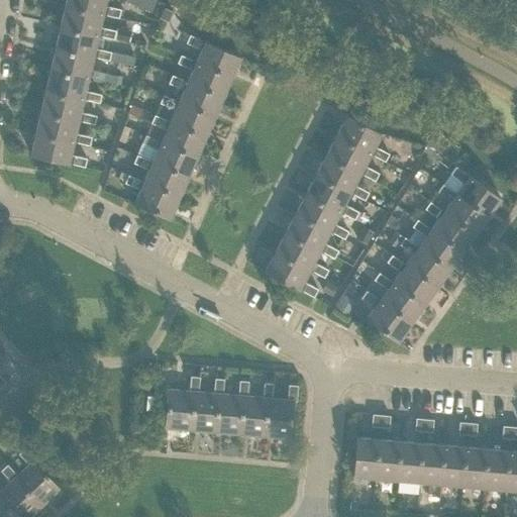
[(66,0),(65,6),(102,14),(118,18),(118,17),(128,20),(130,12),(104,6),(105,0),(66,0)]
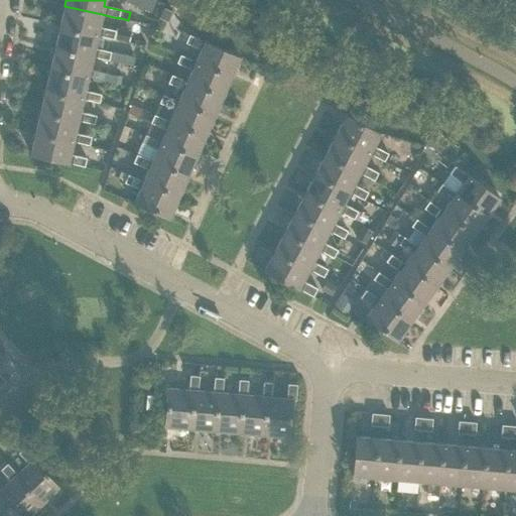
[(99,27),(102,14),(65,6),(59,27),(97,35),(113,39),(114,38),(115,30),(99,27)]
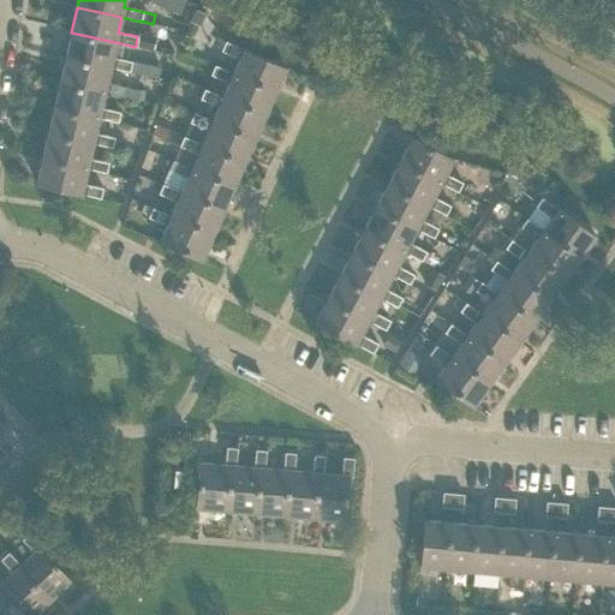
[(112,58),(115,42),(71,33),(65,57),(111,67),(109,67),(130,72),(132,61),(112,58)]
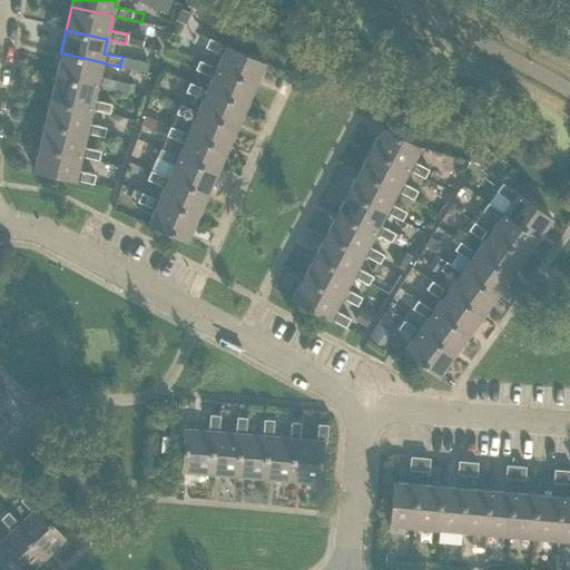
[(127,33),(126,42),(143,46),(145,35),(128,31),(127,33)]
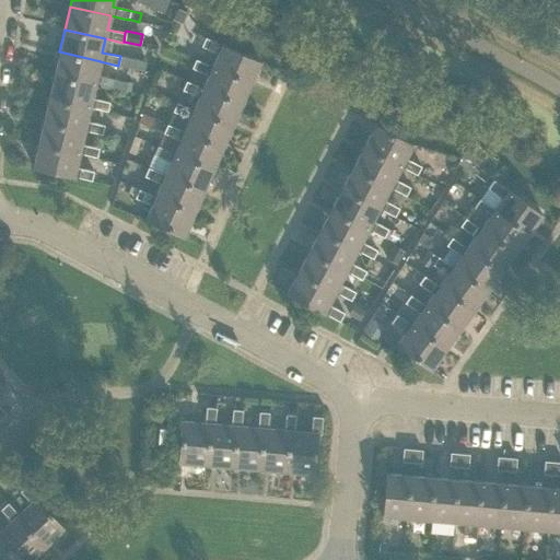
[(212,67),(251,83),(260,61),(205,37),(201,46),(218,54),(212,67)]
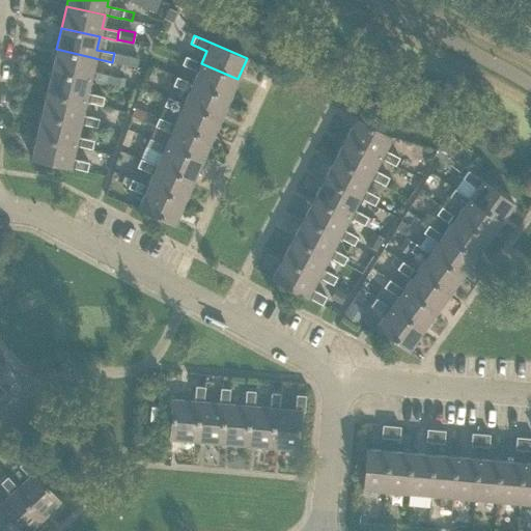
[(92,72),(94,58),(95,58),(56,49),(51,71),(90,80),(107,84),(107,83),(118,86),(120,78),(92,72)]
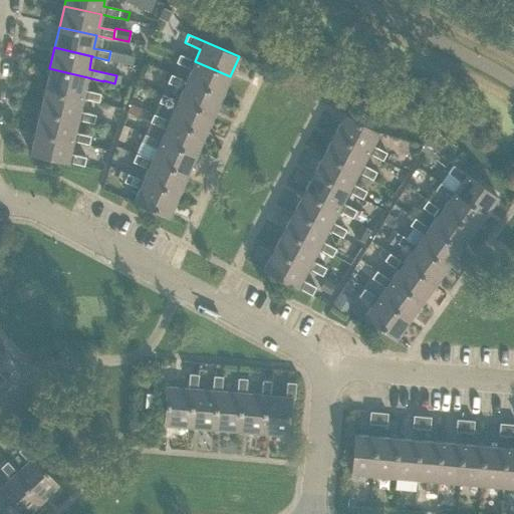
[(230,76),(195,61),(180,54),(176,62),(191,69),(186,81),(221,96),(230,76)]
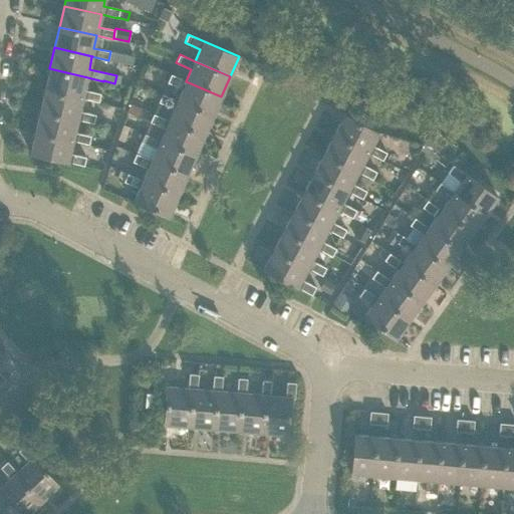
[(84,90),(87,77),(49,68),(45,89),(82,98),(98,102),(100,93),(84,90)]
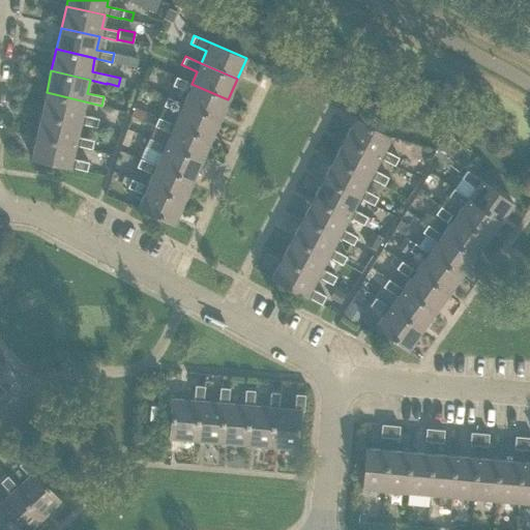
[(228,99),(192,84),(176,77),(172,85),(188,92),(183,104),(219,120),(228,99)]
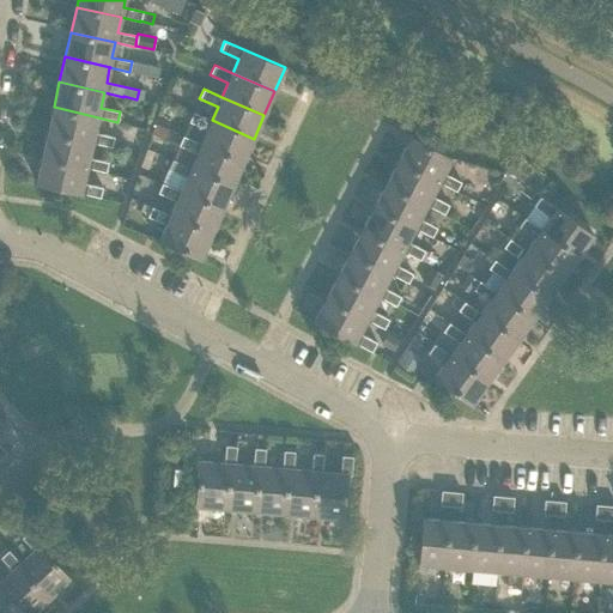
[(95,133),(98,117),(54,107),(48,133),(92,143),(111,147),(114,138),(95,133)]
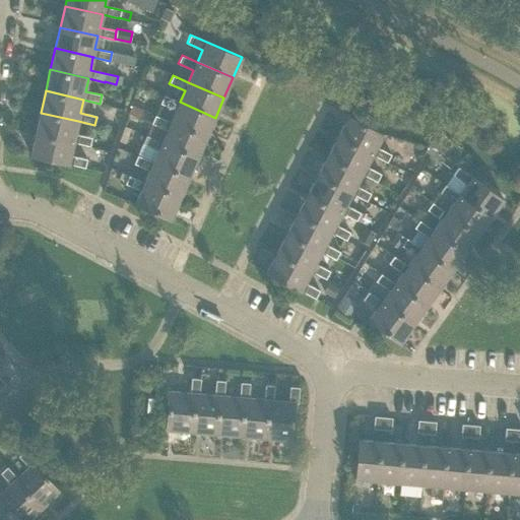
[(215,118),(180,102),(164,95),(160,104),(176,110),(171,122),(206,137),(215,118)]
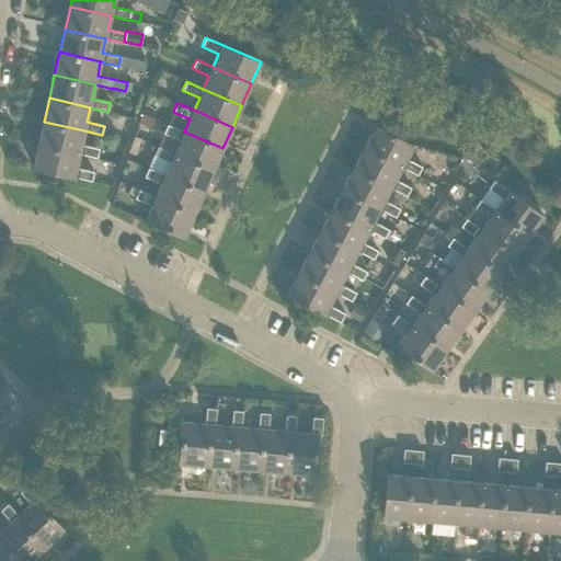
[(142,113),(138,123),(150,128),(155,118),(142,113)]
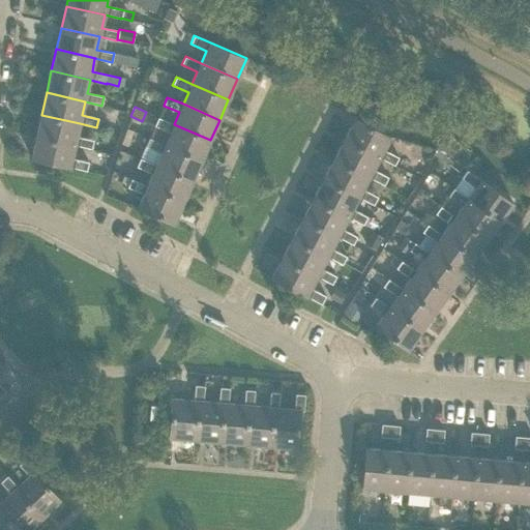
[(77,137),(80,123),(41,115),(36,137),(75,145),(91,149),(93,141),(77,137)]
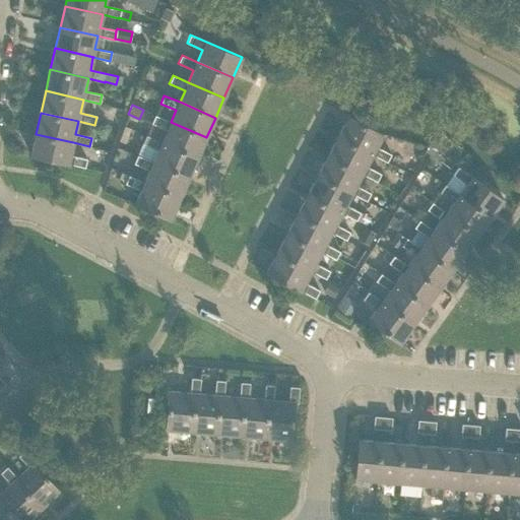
[(206,137),(171,122),(155,115),(151,124),(167,130),(161,142),(161,143),(197,158),(206,137)]
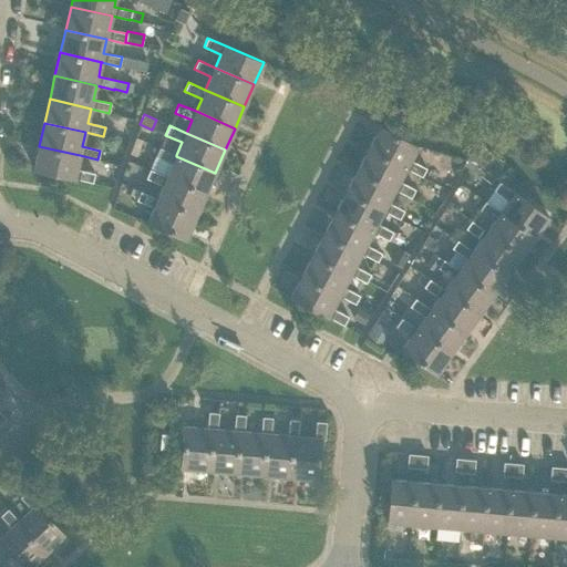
[(368,150),(405,168),(422,177),(426,168),(410,161),(418,146),(380,126),(368,150)]
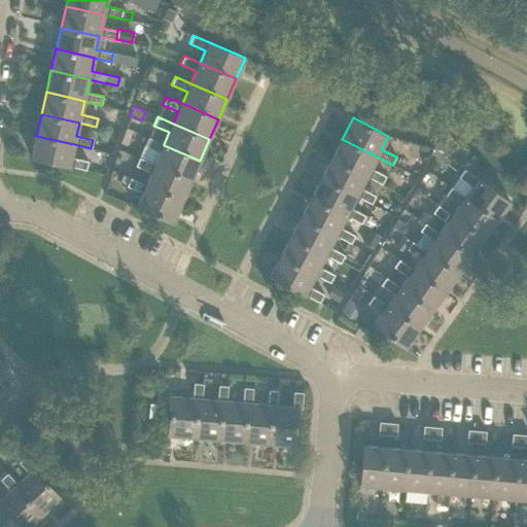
[(126,128),(120,143),(127,146),(132,131),(126,128)]
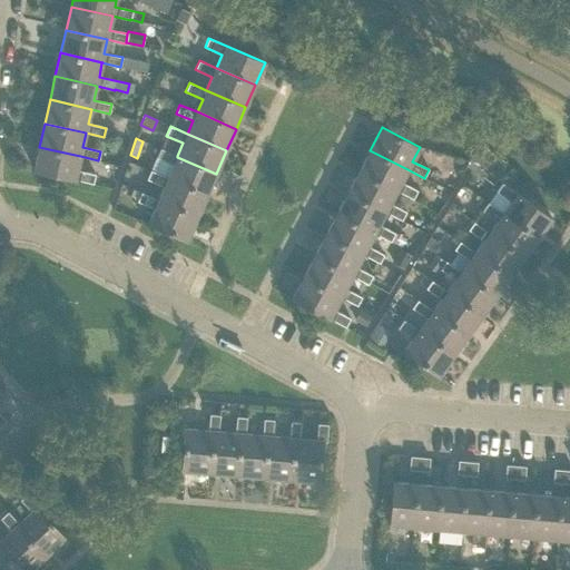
[(77,170),(80,156),(39,147),(33,170),(92,184),(95,175),(77,170)]
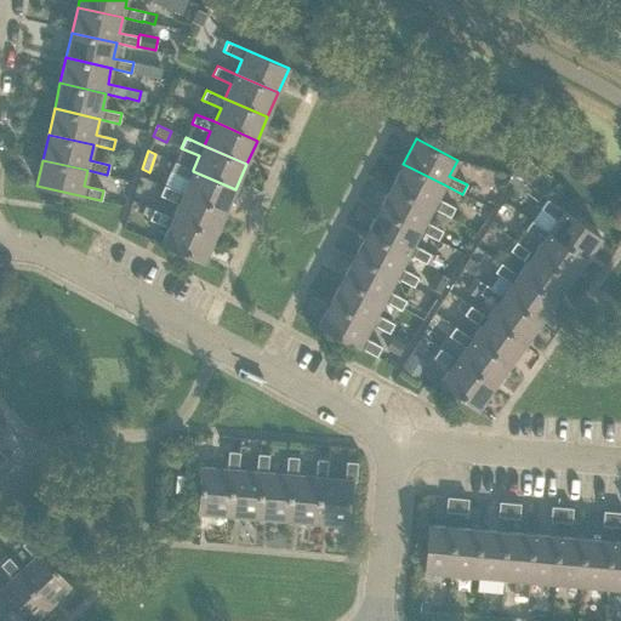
[(519,160),(512,174),(529,183),(536,170),(519,160)]
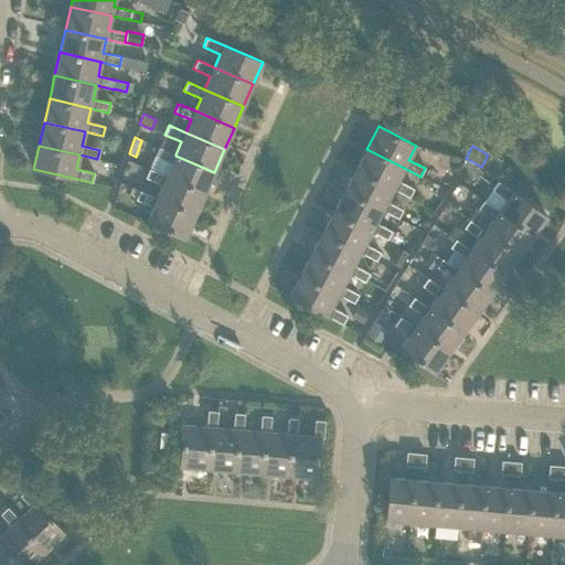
[(176,156),(176,155),(159,147),(155,156),(172,163),(167,177),(166,177),(204,194),(214,172),(176,156)]
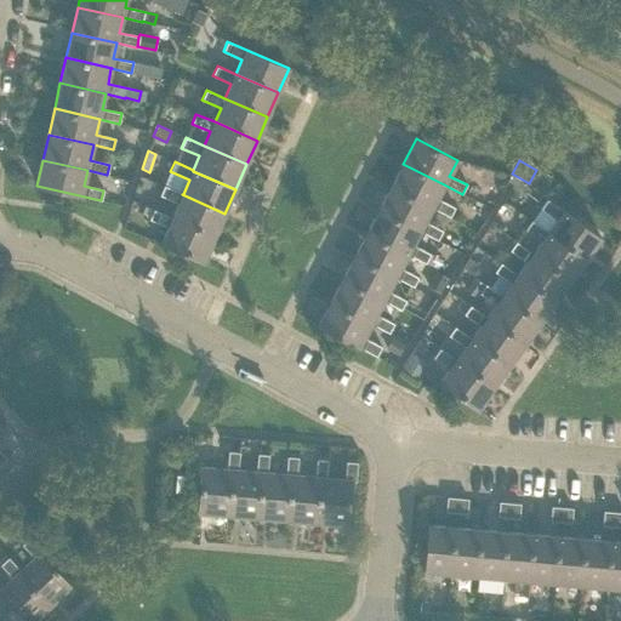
[(437,199),(444,184),(403,164),(391,187),(432,209),(450,217),(455,208),(437,199)]
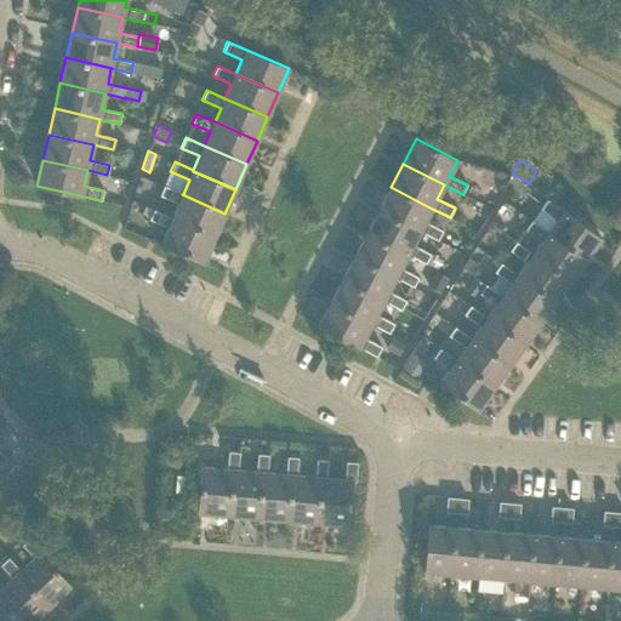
[(182,194),(183,194),(164,186),(160,195),(178,204),(172,217),(215,237),(224,214),(182,194)]
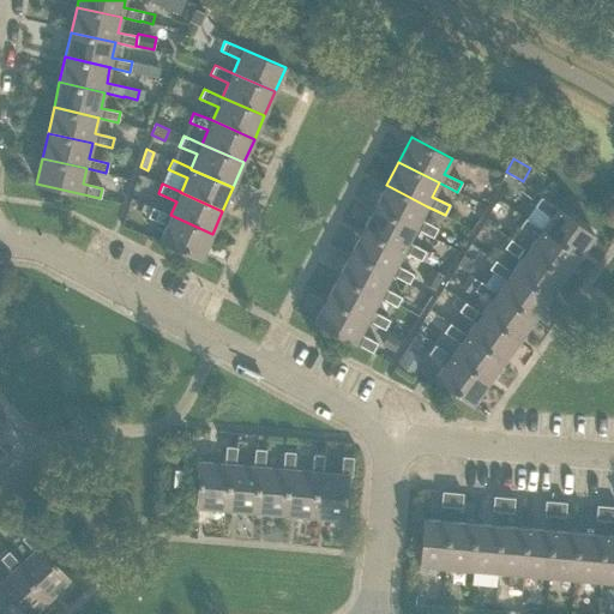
[(420,220),(427,206),(386,185),(374,206),(415,228),(415,229),(433,238),(438,229),(420,220)]
